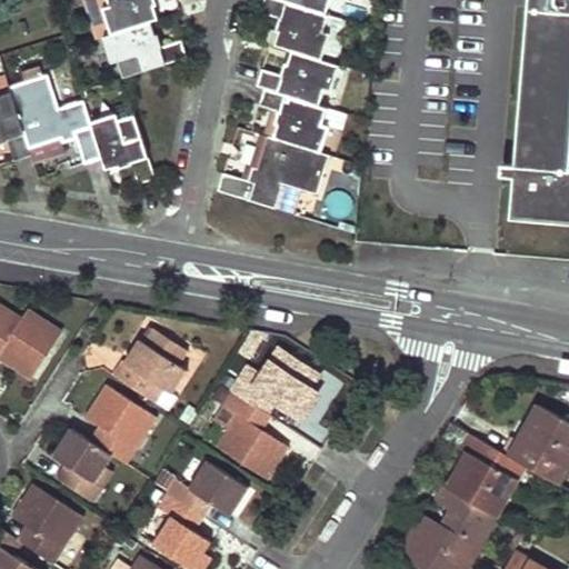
[(156,0),(107,0),(110,7),(103,9),(111,35),(105,37),(112,63),(119,61),(125,78),(188,58),(182,40),(162,47),(158,35),(156,35),(152,22),(159,20),(156,7),(158,6),(156,0)]
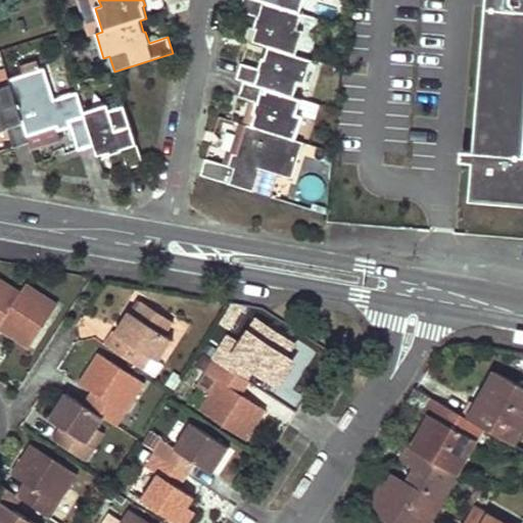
[(243,0),(239,12),(257,17),(253,29),(256,30),(253,42),(269,47),(266,58),(263,57),(258,69),(241,64),(236,80),(243,82),(238,97),(256,102),(253,114),(255,114),(252,127),(239,124),(229,152),(226,151),(222,164),(205,159),(201,176),(272,197),(278,175),(292,179),(303,143),(295,140),(303,116),(315,120),(320,104),(294,97),(298,82),(305,85),(313,60),(310,59),(296,55),(304,31),(297,30),(302,14),(306,15),(311,0),(243,0)]
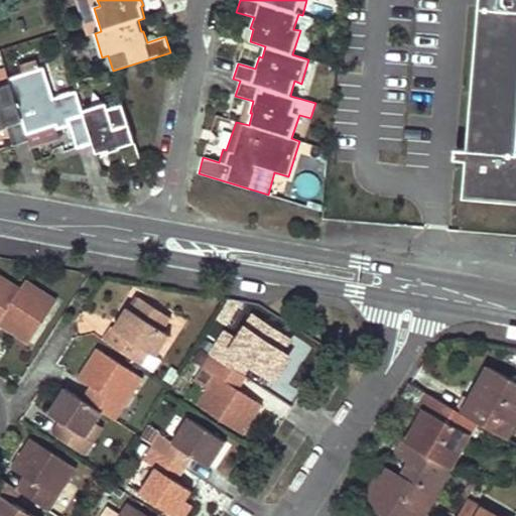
[(515,0),(482,0),(482,8),(515,10),(515,153),(471,149),(456,148),(455,159),(470,160),(467,196),(515,200),(515,0)]
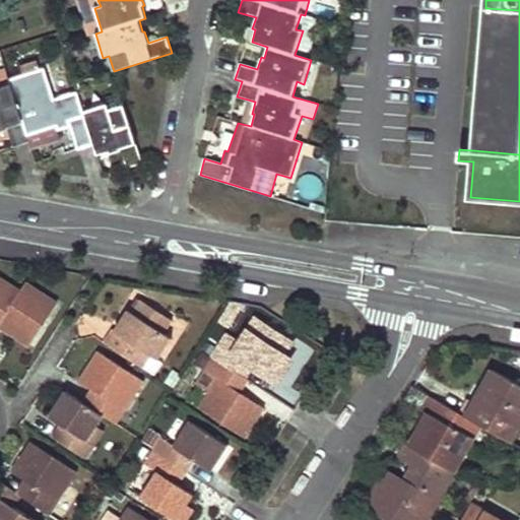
[(519,10),(485,8),(474,150),(519,154),(519,10)]
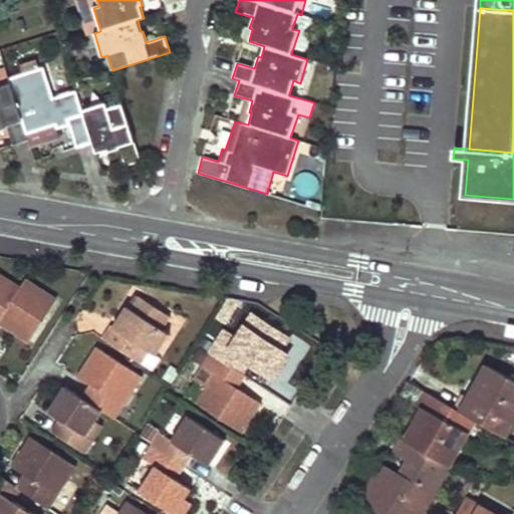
[(301,15),(297,14),(292,29),(299,30),(291,54),(304,58),(315,19),(301,15)]
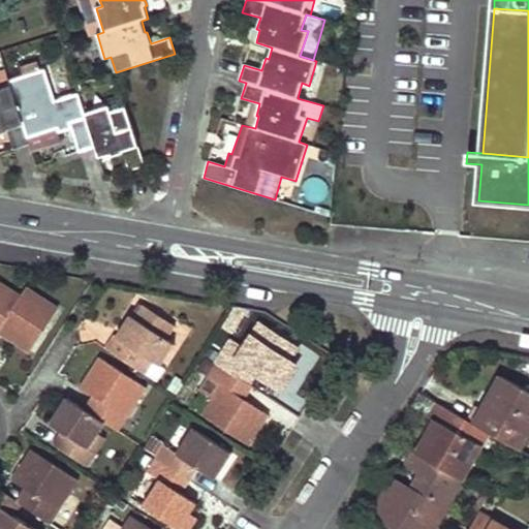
[(0,134),(7,132),(13,150),(29,145),(27,138),(58,128),(59,133),(71,129),(79,153),(95,148),(98,158),(111,154),(112,157),(123,154),(129,172),(145,166),(126,107),(111,113),(110,106),(85,114),(79,94),(55,101),(44,69),(39,71),(36,63),(22,68),(24,76),(8,82),(10,86),(0,89),(0,134)]
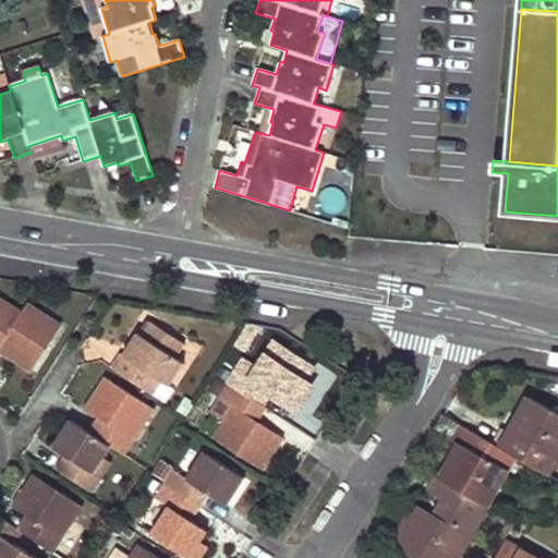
[(129,100),(112,105),(116,112),(117,119),(133,113),(129,100)]
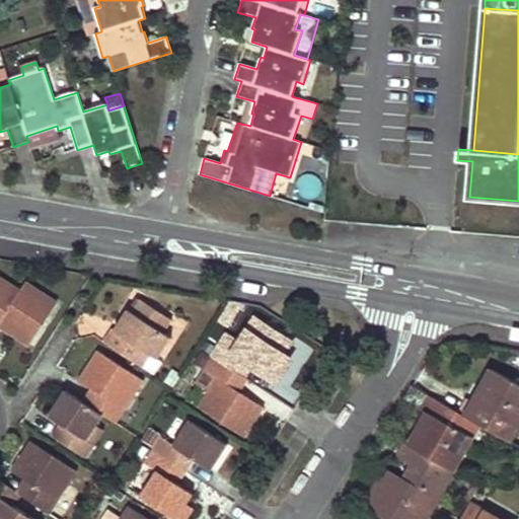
[(57,304),(25,284),(19,292),(4,282),(0,287),(0,324),(30,345),(57,304)]
